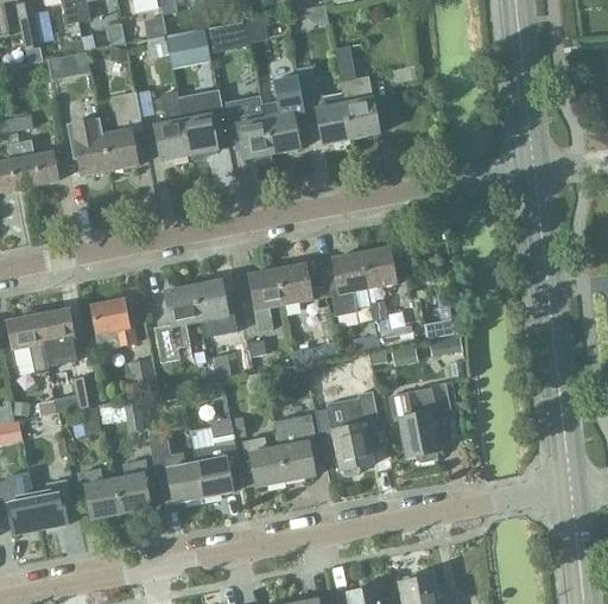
[(0,0),(0,35),(10,33),(4,1),(11,0),(0,0)]
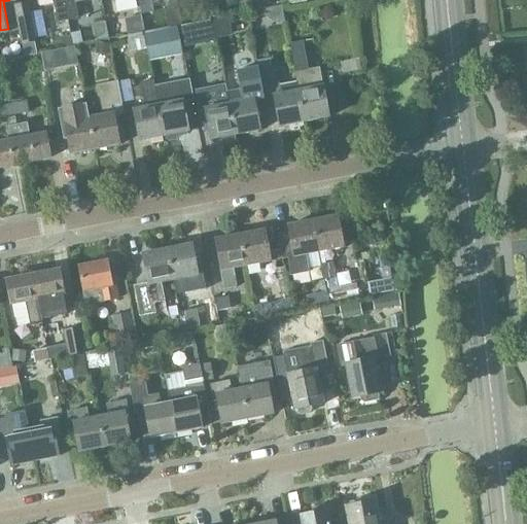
[(36,39),(35,38),(34,39),(30,21),(32,20),(28,0),(23,0),(13,2),(21,42),(36,39)]
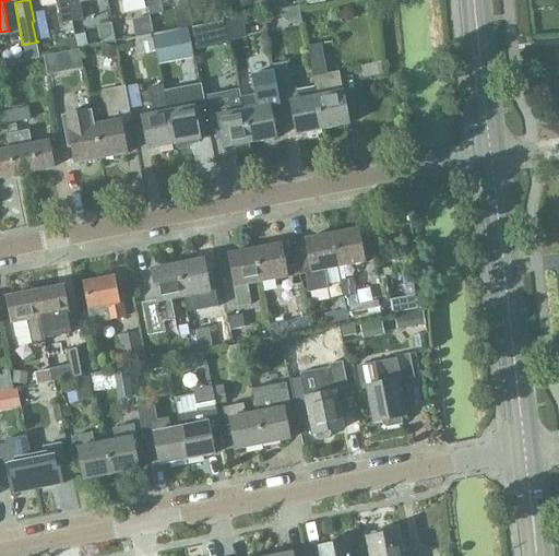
[(58,0),(62,21),(72,19),(69,0),(58,0)]
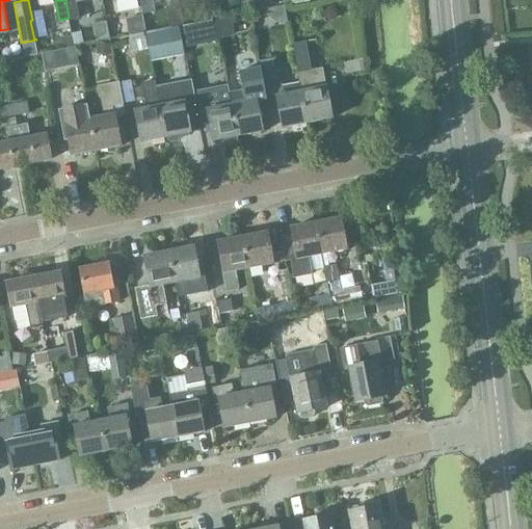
[(65,0),(69,18),(79,16),(76,0),(65,0)]
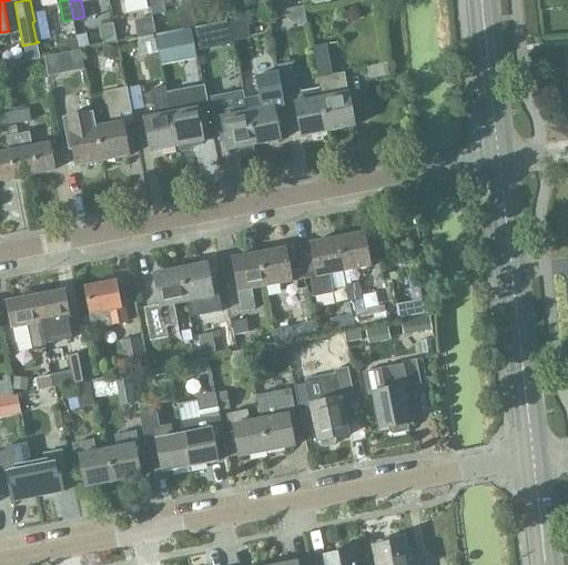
[(151,0),(153,12),(165,10),(163,0),(151,0)]
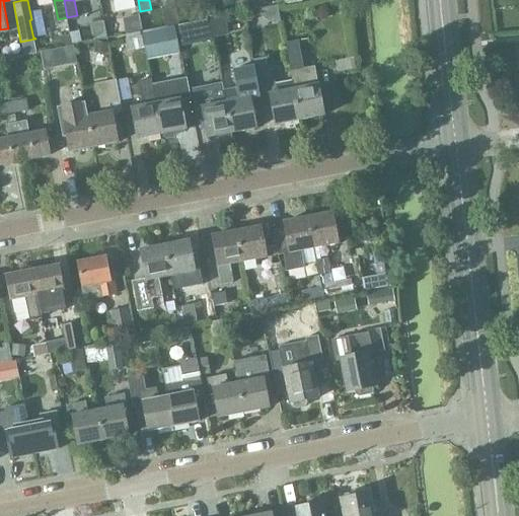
[(38,21),(49,20),(47,2),(35,3),(38,21)]
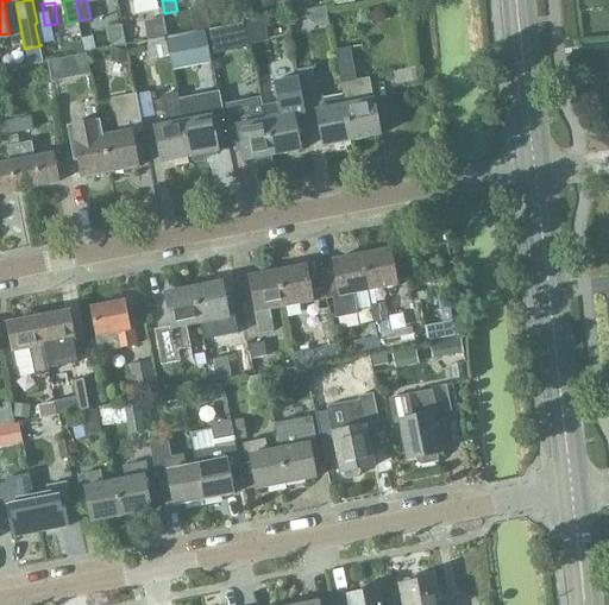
[(121,23),(107,25),(112,44),(125,42),(121,23)]
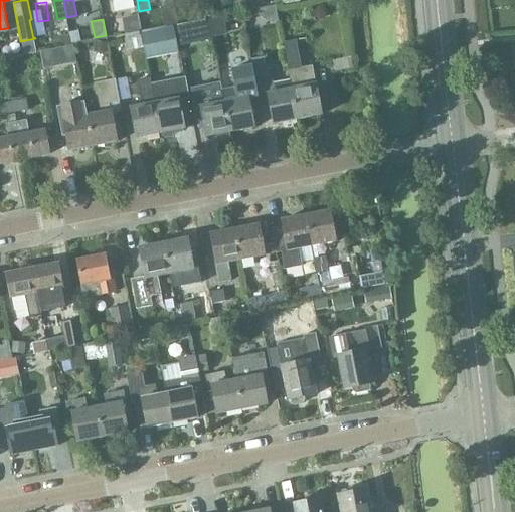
[(188,22),(177,24),(181,42),(191,40),(188,22)]
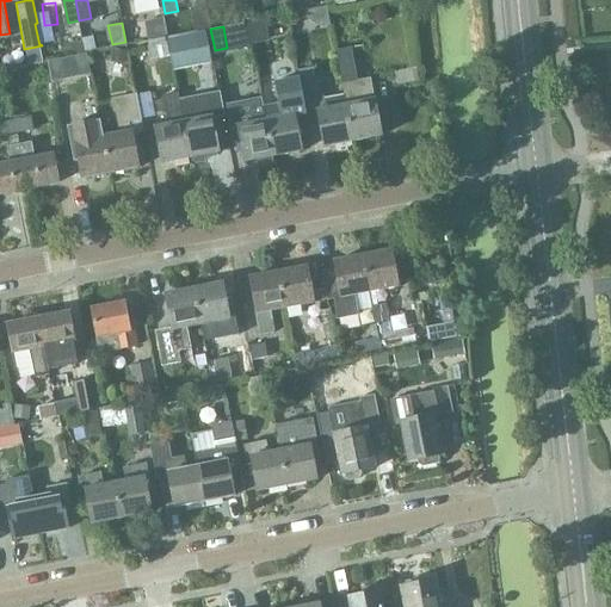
[(205,28),(167,36),(171,51),(209,44),(205,28)]
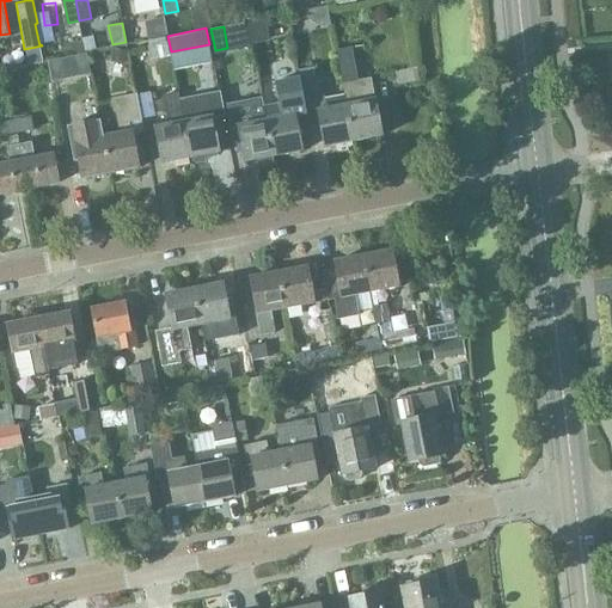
[(93,34),(83,36),(86,50),(96,48),(93,34)]
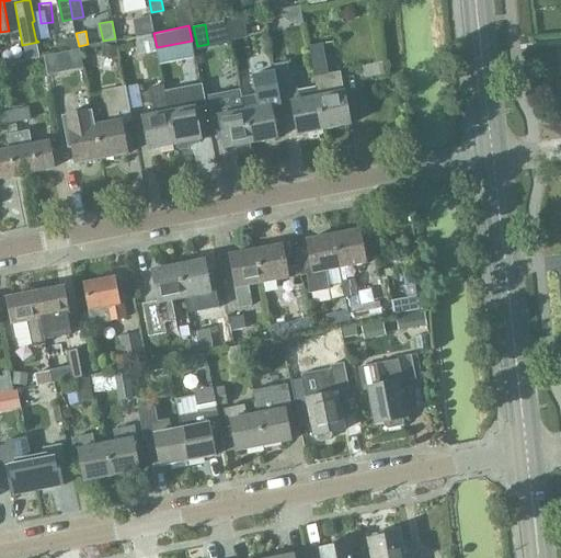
[(156,52),(152,34),(135,37),(136,42),(135,42),(137,55),(156,52)]
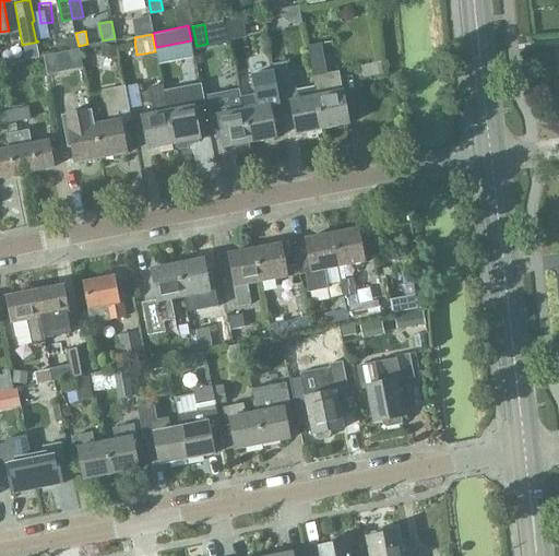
[(347,122),(341,90),(343,89),(340,69),(328,71),(321,42),(308,45),(311,62),(310,62),(312,74),(317,94),(314,94),(321,127),(347,122)]
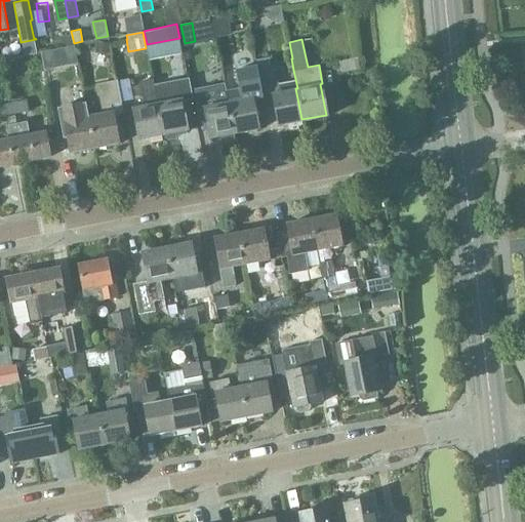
[(35,40),(23,42),(25,53),(37,51),(35,40)]
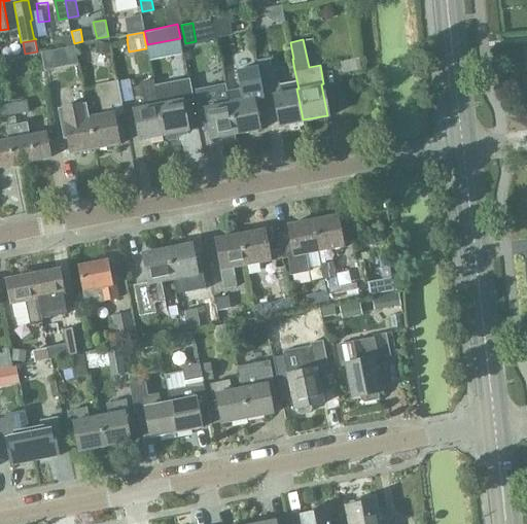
[(61,64),(58,47),(41,50),(44,67),(61,64)]
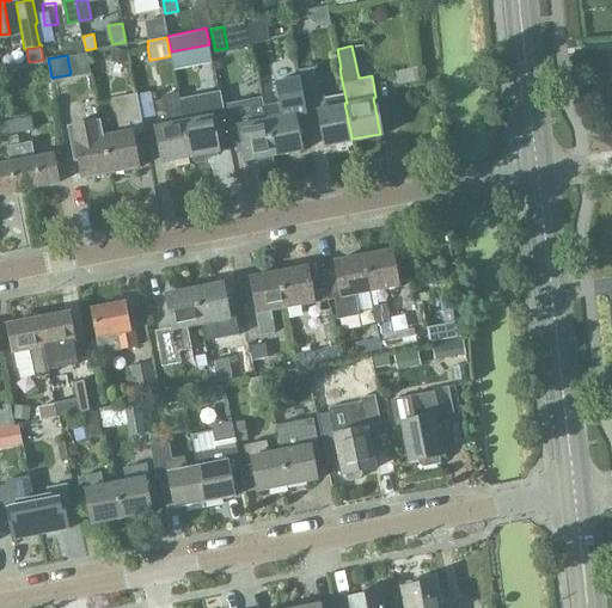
[(352,139),(344,103),(329,105),(328,99),(319,94),(313,66),(299,68),(300,75),(300,78),(304,97),(305,100),(304,102),(304,103),(305,110),(316,108),(323,143),(352,139)]
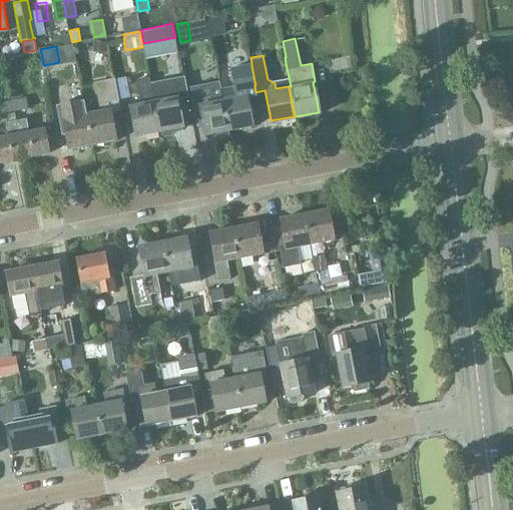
[(254,81),(251,65),(251,63),(230,67),(233,85),(221,87),(229,129),(251,125),(246,95),(255,94),(255,92),(254,86),(254,85),(255,84),(254,81)]
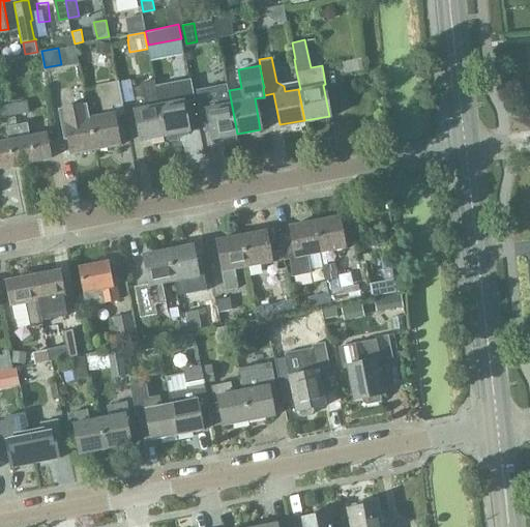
[(160,81),(183,77),(181,67),(158,71),(160,81)]
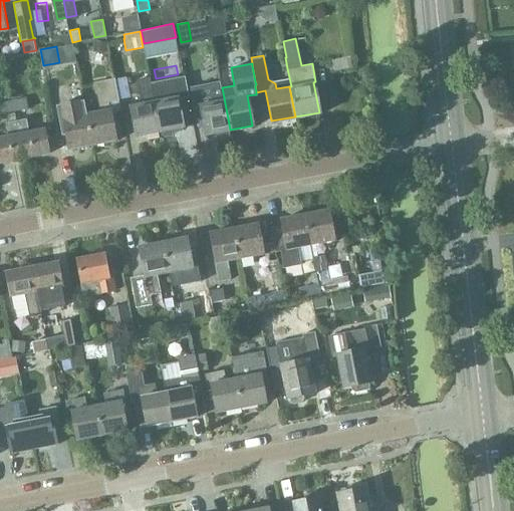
[(183,74),(151,80),(152,84),(155,100),(153,100),(159,132),(161,131),(162,133),(164,135),(171,134),(173,131),(172,129),(183,126),(177,97),(187,95),(183,74)]
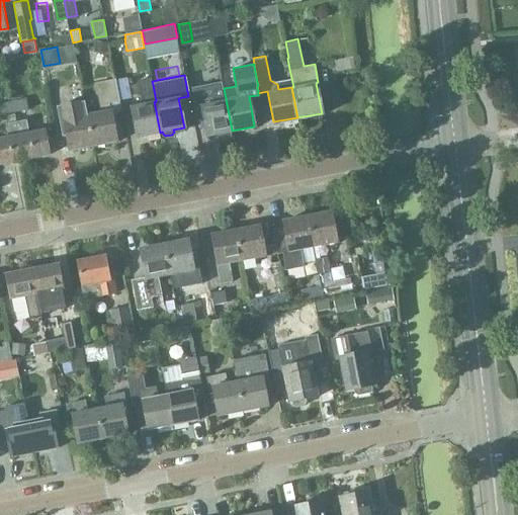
[(88,114),(87,114),(93,145),(116,140),(111,109),(109,110),(108,101),(118,99),(114,77),(93,81),(99,112),(88,114)]
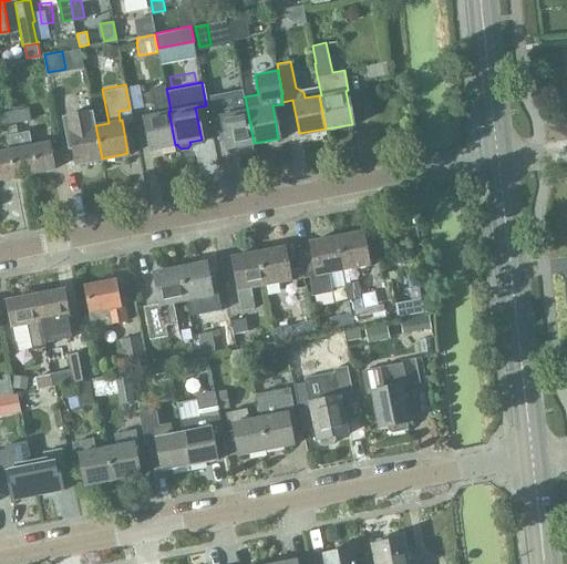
[(156,113),(143,116),(148,150),(175,145),(168,111),(171,111),(167,93),(166,89),(165,84),(152,86),(156,113)]
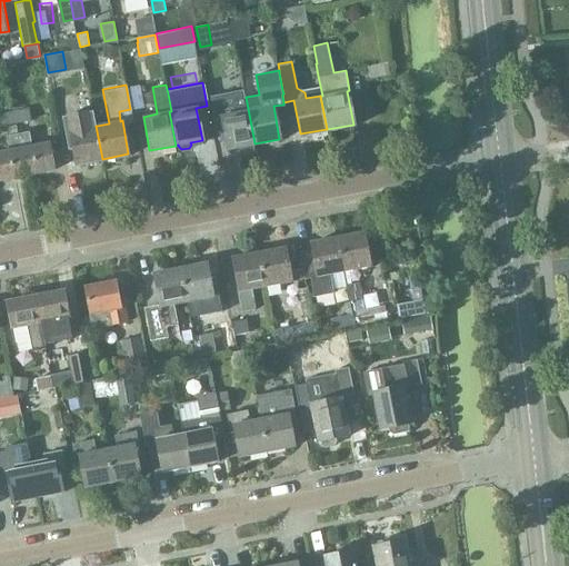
[(255,144),(246,97),(245,90),(212,96),(217,117),(222,116),(228,149),(240,147),(241,151),(255,149),(253,144),(255,144)]
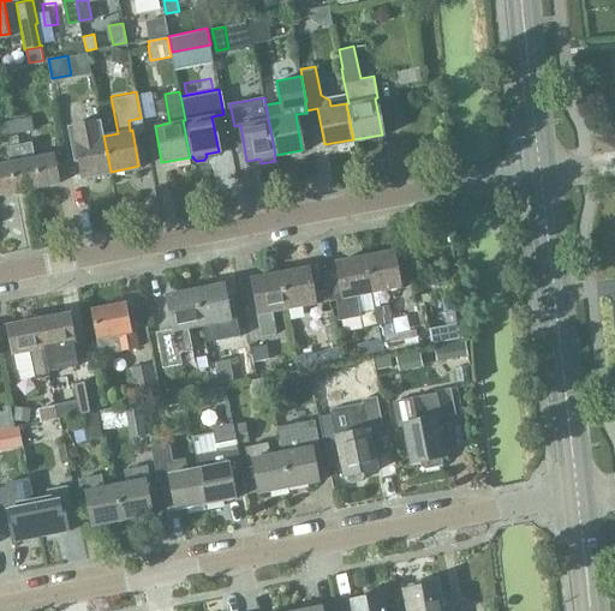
[(31,115),(15,119),(18,131),(34,129),(31,115)]
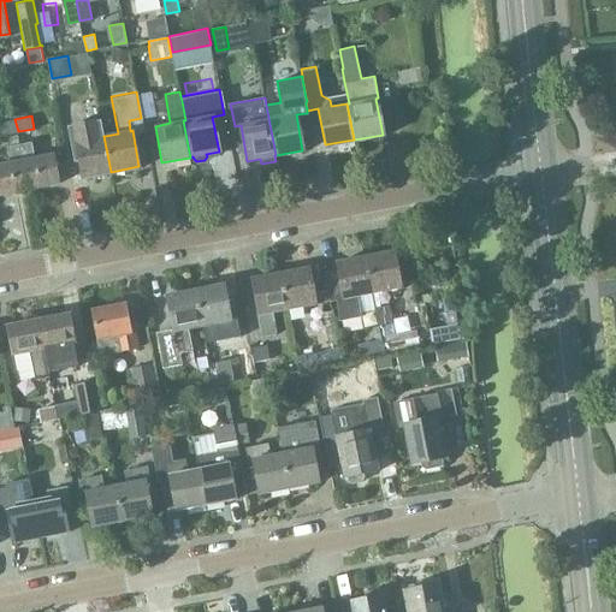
[(15,119),(0,122),(0,129),(1,135),(18,131),(15,119)]
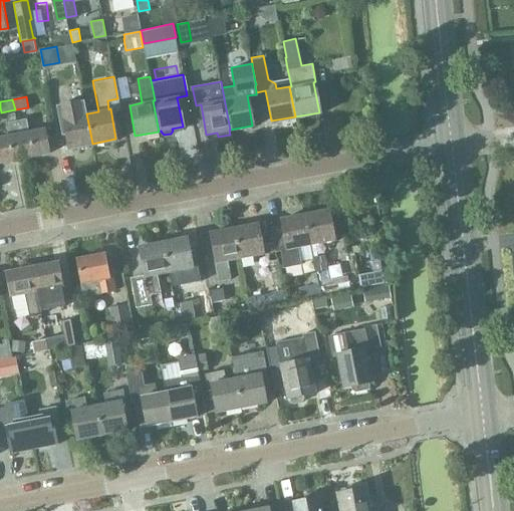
[(84,99),(56,105),(62,135),(65,134),(68,148),(92,144),(86,113),(87,113),(84,99)]
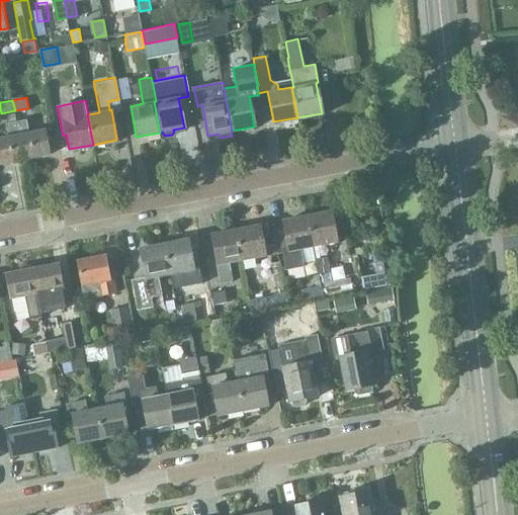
[(18,135),(23,159),(49,154),(44,130),(29,133),(26,118),(15,121),(18,135)]
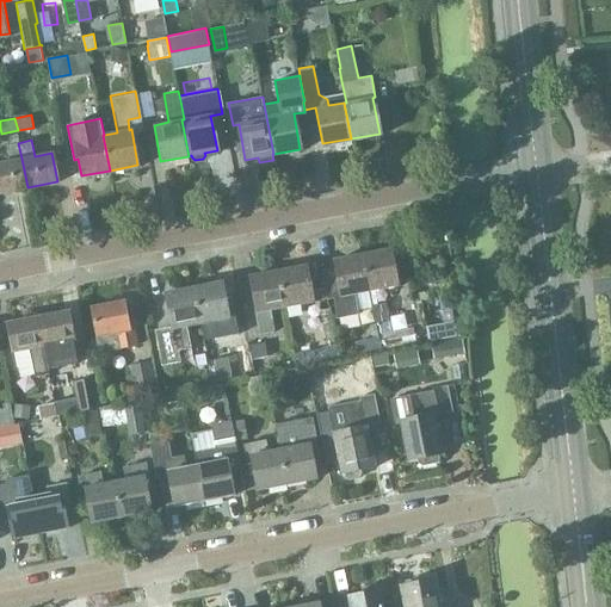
[(0,191),(28,187),(22,159),(18,143),(7,146),(10,161),(0,162),(0,191)]
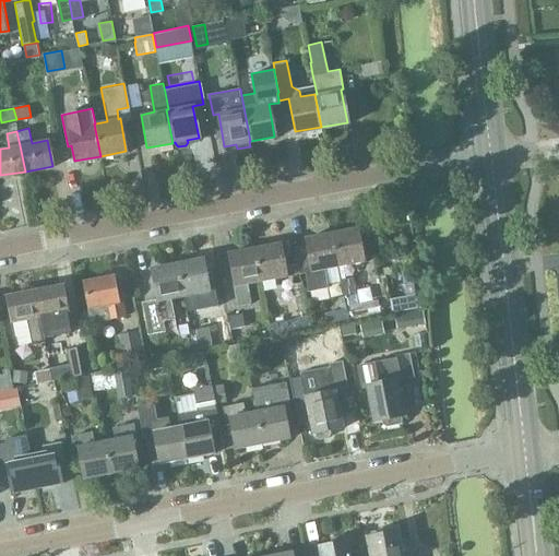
[(332,233),(337,265),(364,261),(357,228),(332,233)]
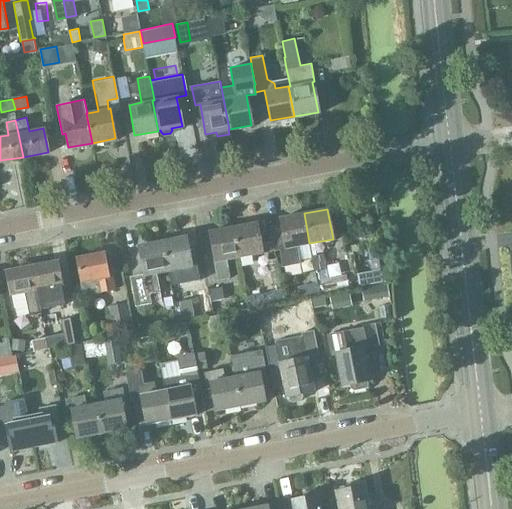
[(309,243),(304,213),(280,218),(281,225),(270,227),(274,250),(279,249),(282,266),(299,263),(296,246),(309,243)]
